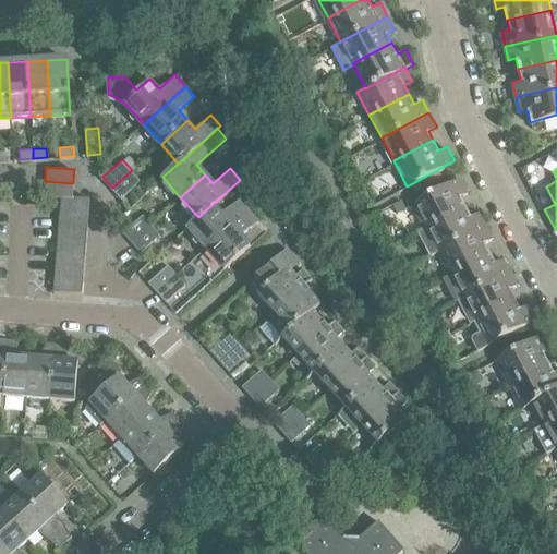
[(132,170),(112,188),(121,197),(141,180),(132,170)]
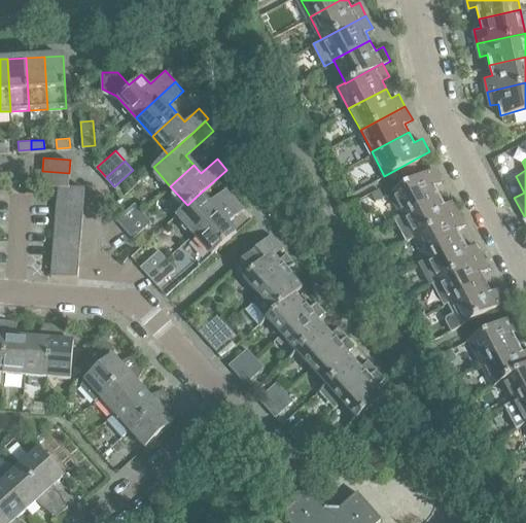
[(392,190),(404,213),(441,194),(435,184),(442,181),(434,167),(392,190)]
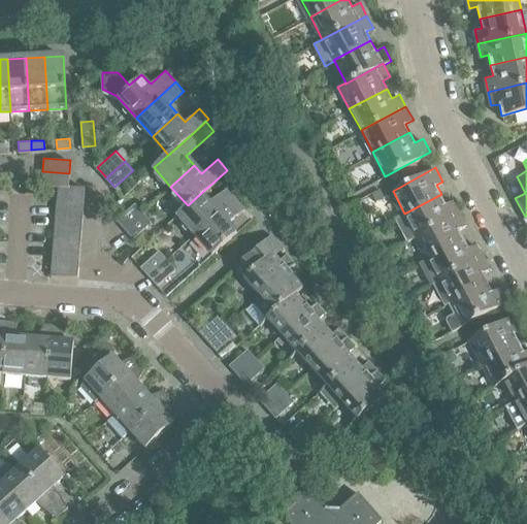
[(41,184),(58,185),(69,186),(69,173),(42,171),(41,184)]
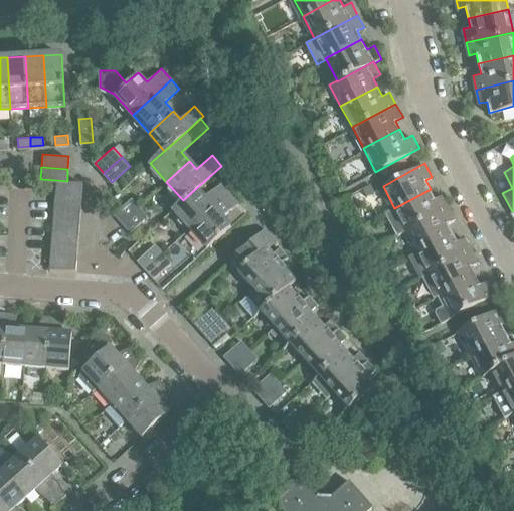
[(56,180),(55,193),(82,195),(82,182),(67,181),(56,180)]
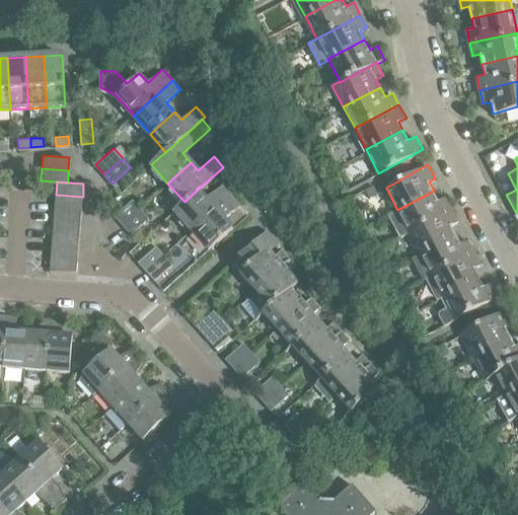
[(174,211),(191,229),(230,194),(221,184),(206,198),(198,190),(185,202),(174,211)]
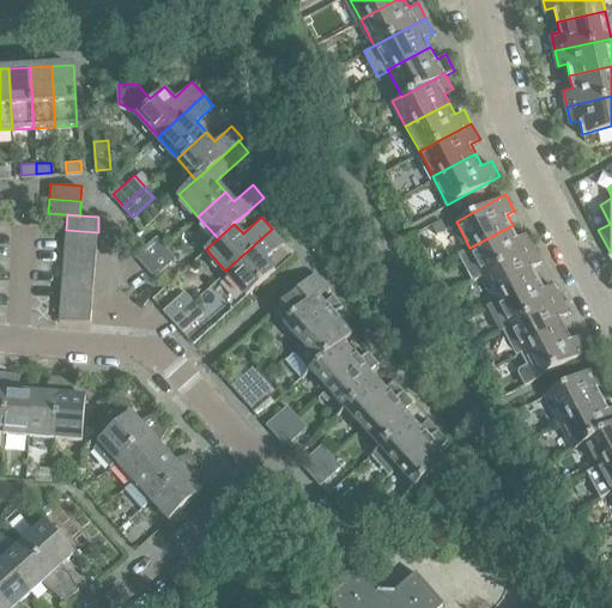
[(436,232),(446,228),(441,217),(431,223),(436,232)]
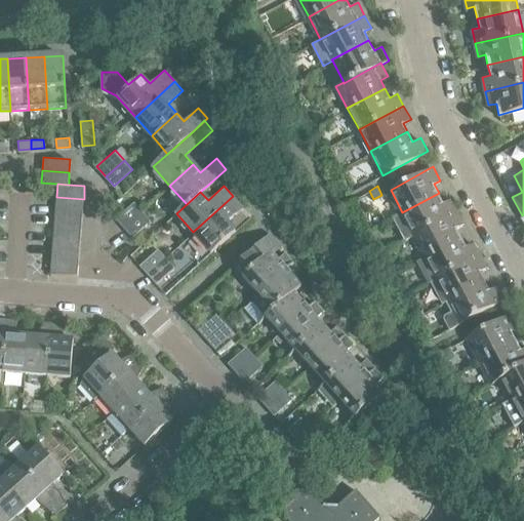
[(414,234),(414,235),(457,212),(450,198),(444,202),(439,193),(402,212),(393,217),(404,239),(414,234)]
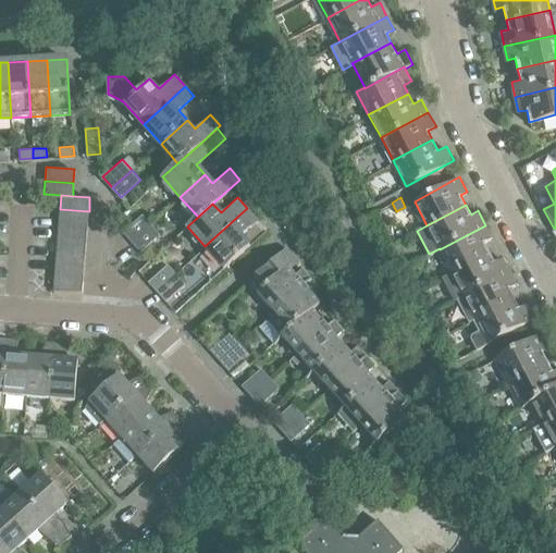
[(247,208),(205,246),(222,266),(248,243),(239,233),(256,218),(247,208)]
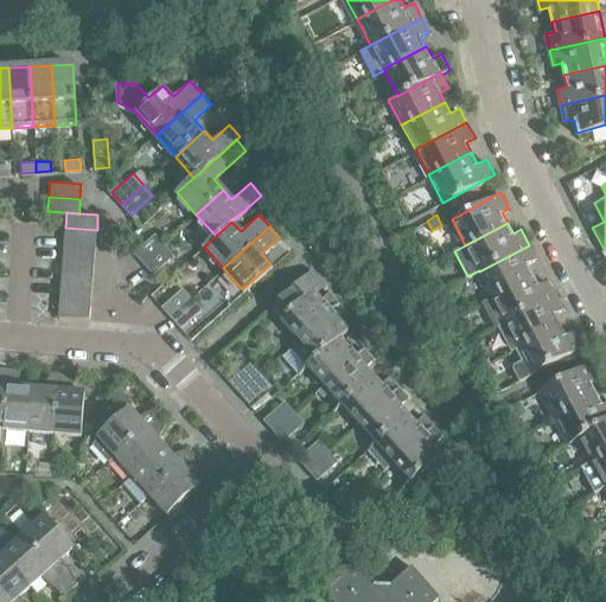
[(65,228),(64,242),(96,244),(97,230),(65,228)]
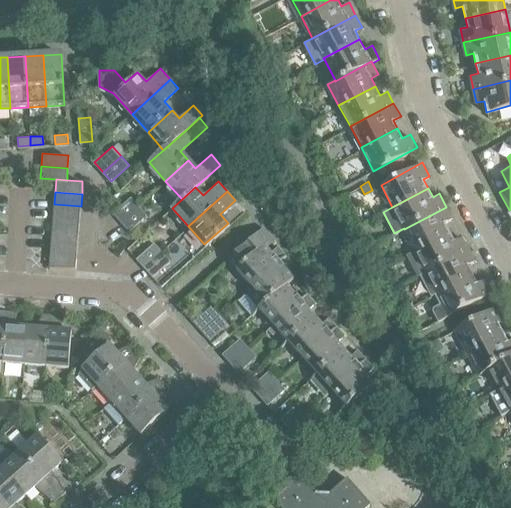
[(113,211),(121,221),(139,205),(131,195),(113,211)]
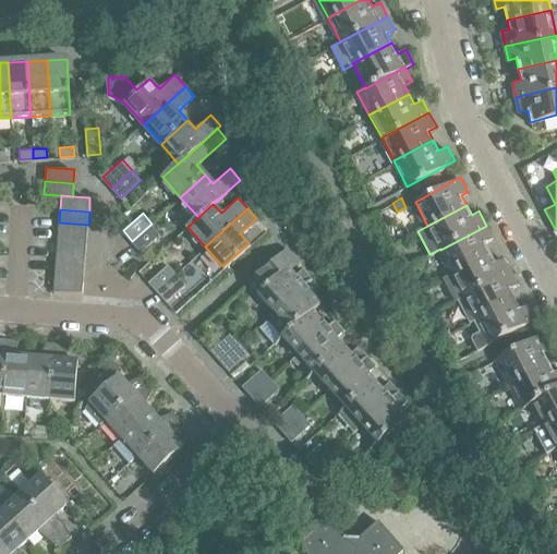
[(59,223),(58,236),(87,238),(88,225),(59,223)]
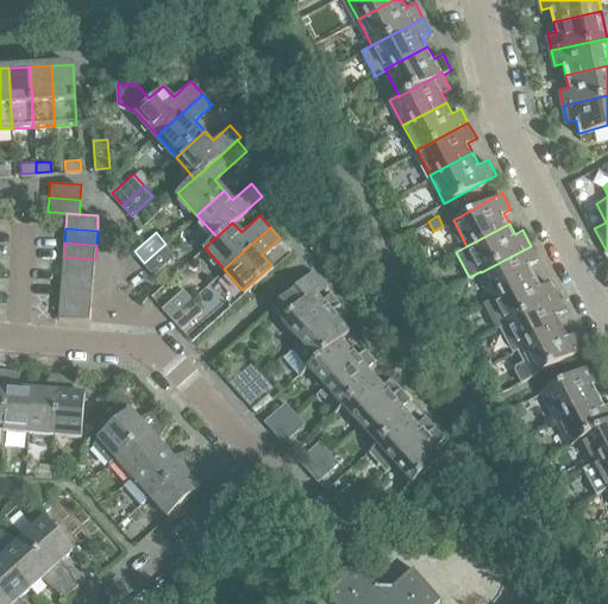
[(165,244),(144,263),(154,272),(175,255),(165,244)]
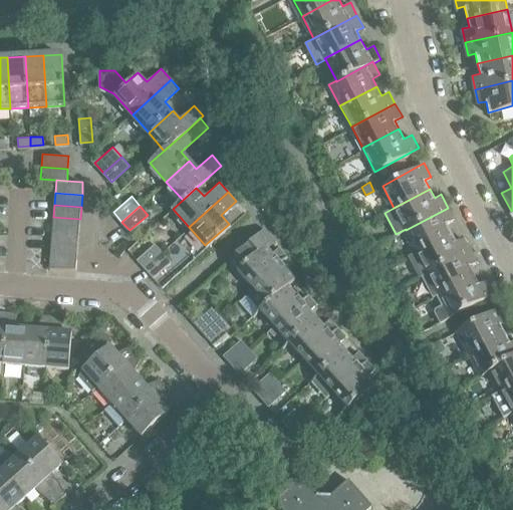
[(406,230),(417,250),(452,232),(447,222),(454,219),(448,208),(406,230)]
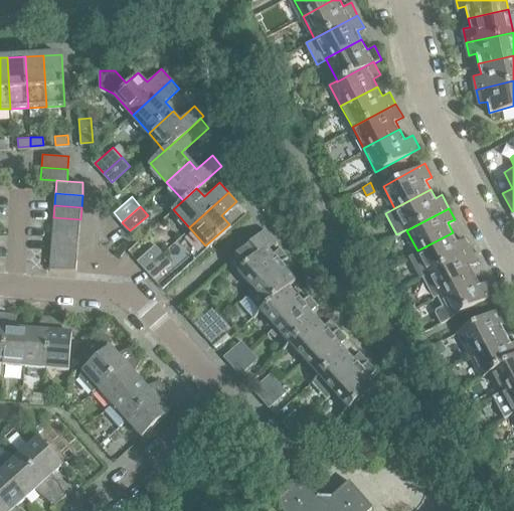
[(53,217),(52,230),(79,232),(80,219),(53,217)]
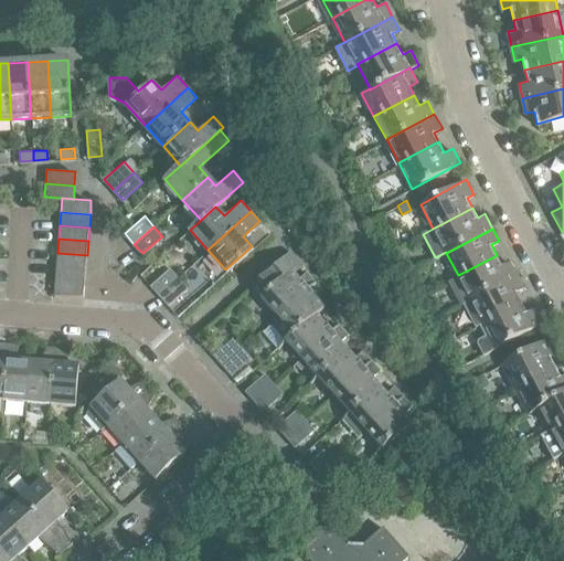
[(249,286),(275,315),(307,287),(308,288),(316,282),(307,271),(298,278),(290,270),(299,261),(289,250),(249,286)]
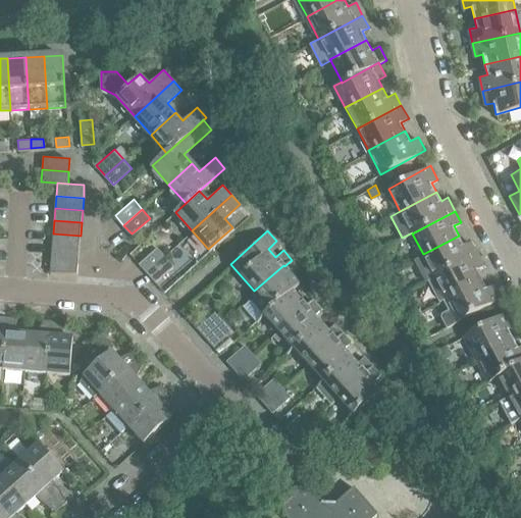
[(53,234),(53,246),(80,248),(81,236),(53,234)]
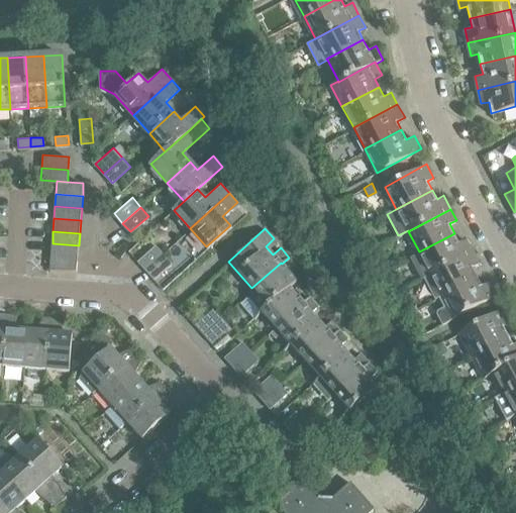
[(423,277),(424,278),(473,251),(466,238),(459,241),(454,233),(419,251),(410,257),(421,278),(423,277)]
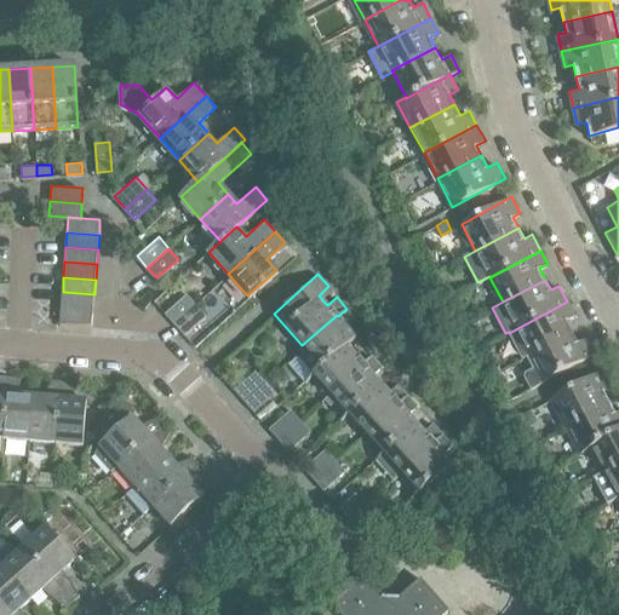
[(63,292),(62,306),(93,309),(95,294),(63,292)]
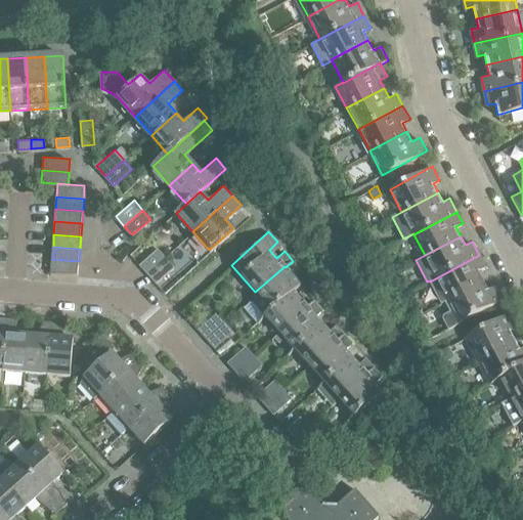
[(139,264),(146,272),(165,256),(158,248),(139,264)]
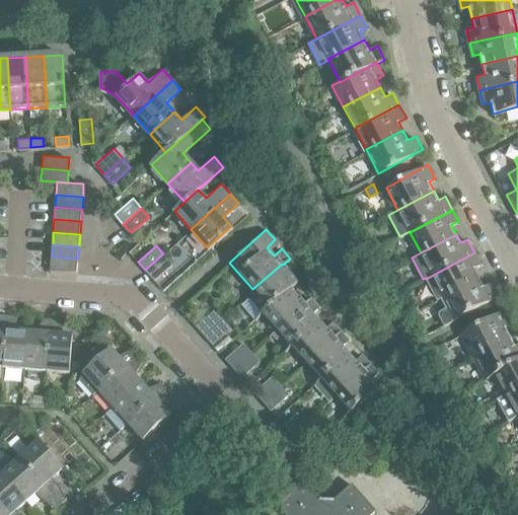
[(436,299),(443,295),(479,277),(474,267),(481,264),(474,252),(426,279),(436,299)]
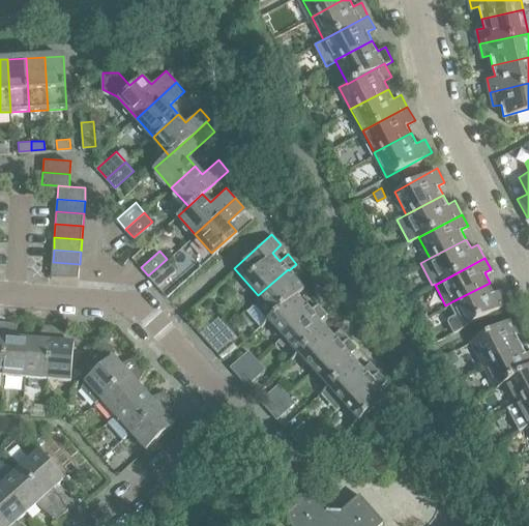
[(167,259),(148,275),(156,285),(175,268),(167,259)]
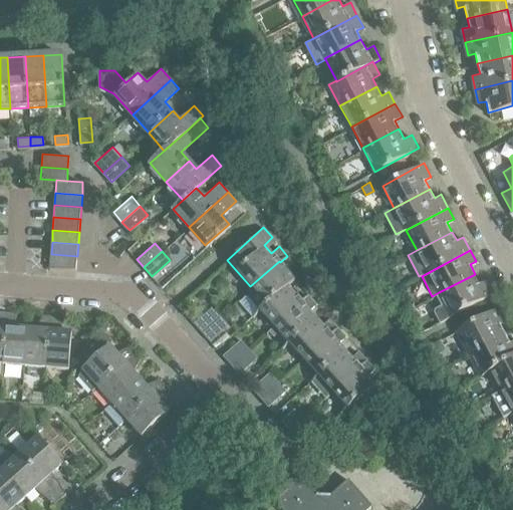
[(77,256),(51,254),(50,267),(76,269),(77,256)]
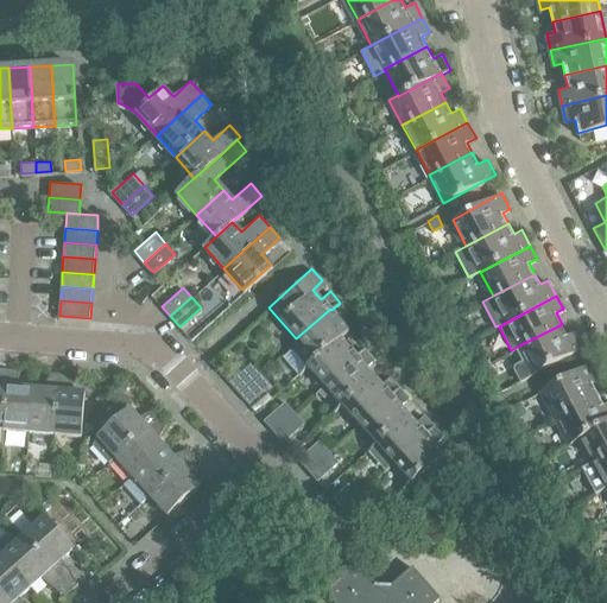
[(307,365),(339,336),(347,329),(332,310),(330,309),(296,338),(289,344),(307,365)]
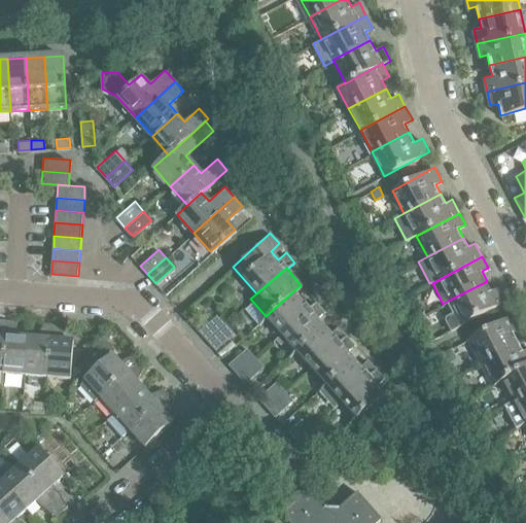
[(487,281),(450,300),(456,310),(446,315),(445,319),(450,328),(462,322),(505,301),(498,287),(492,290),(487,281)]
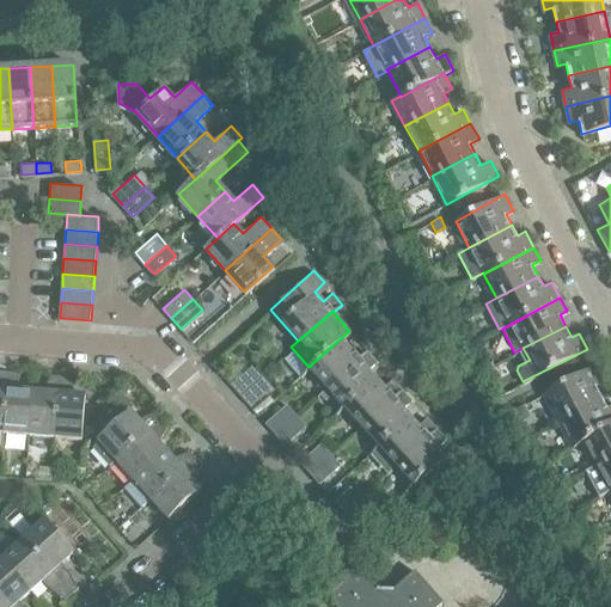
[(309,367),(325,386),(358,357),(341,338),(309,367)]
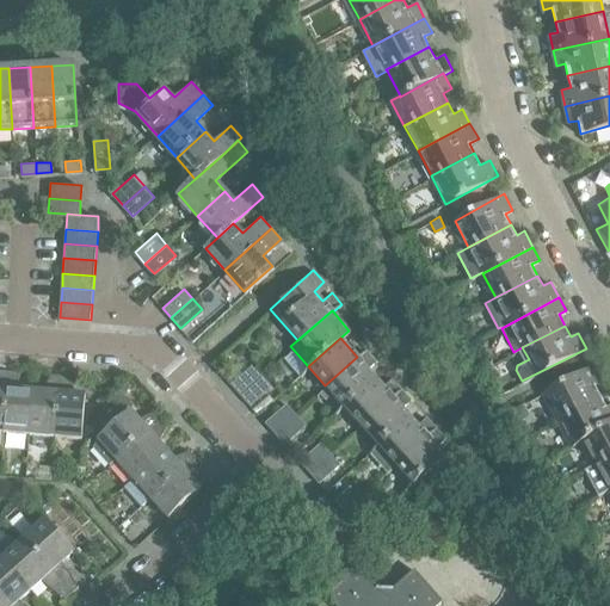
[(331,393),(342,404),(374,376),(368,370),(377,360),(367,348),(357,357),(325,385),(325,387),(319,393),(325,399),(331,393)]
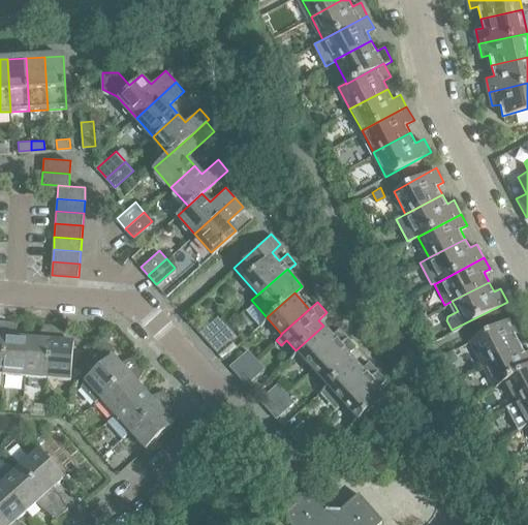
[(197,330),(206,340),(224,325),(215,314),(197,330)]
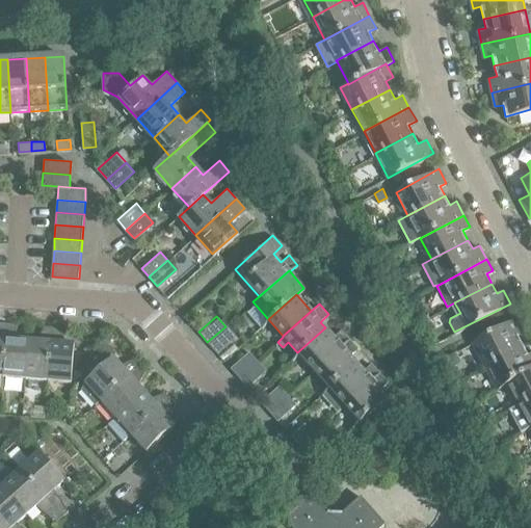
[(474,340),(486,365),(524,345),(519,335),(525,332),(518,317),(474,340)]
